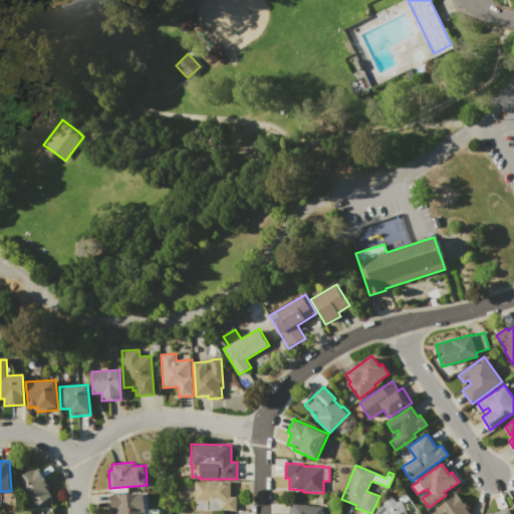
[(16,479),(30,470),(31,471),(36,468),(47,484),(45,486),(51,496),(33,507),(16,479)]
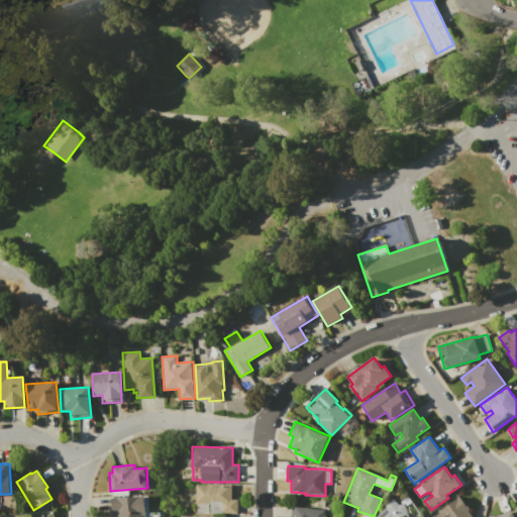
[(196,484),(232,485),(232,499),(238,500),(237,514),(195,513),(196,484)]
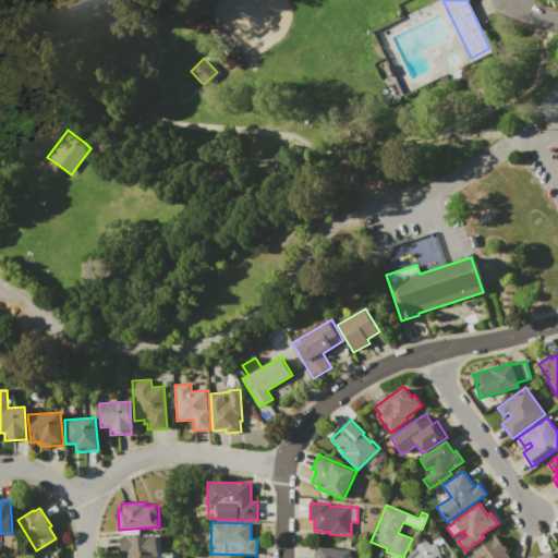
[(121,557),(120,537),(156,535),(156,536),(159,536),(160,554),(174,553),(174,557),(121,557)]
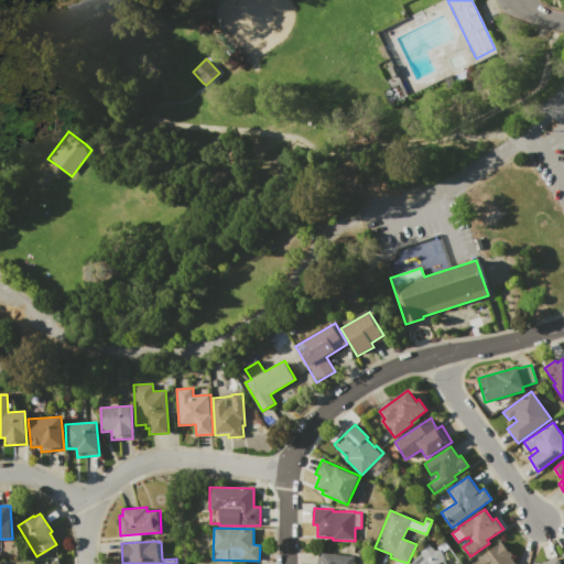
[(501,542),(512,557),(511,557),(514,563),(468,563),(480,555),(481,556),(501,542)]
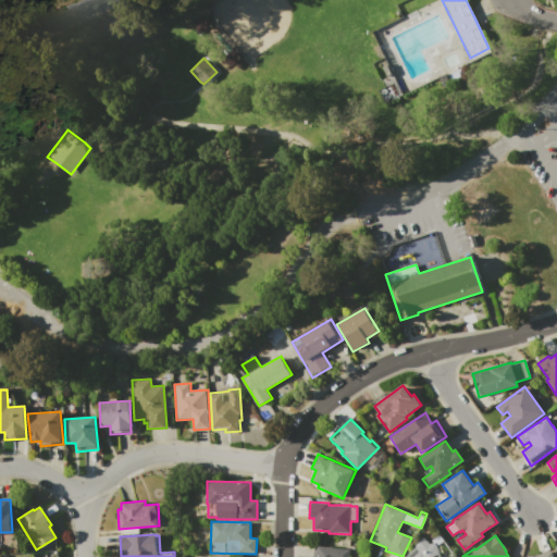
[(430,544),(435,542),(440,556),(406,556),(417,546),(416,545),(423,537),(430,544)]
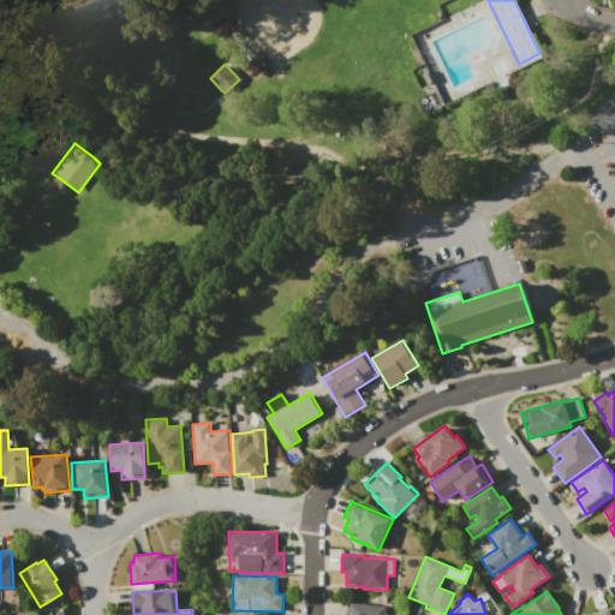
[(350,614),(352,602),(387,607),(386,614),(350,614)]
